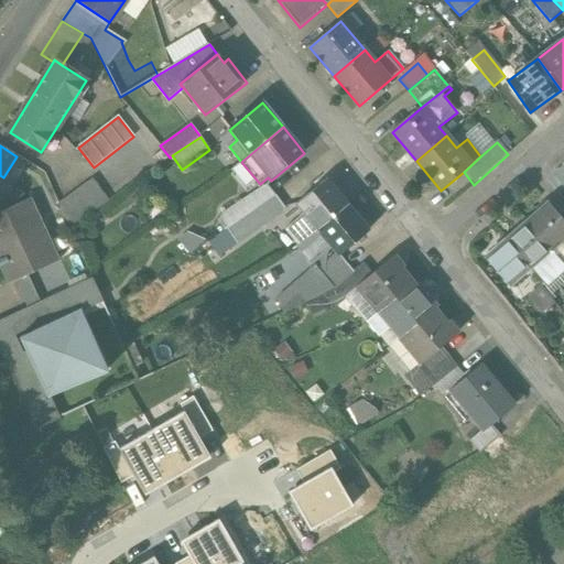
[(286,230),(300,246),(348,204),(327,180),(297,204),(305,215),(286,230)]
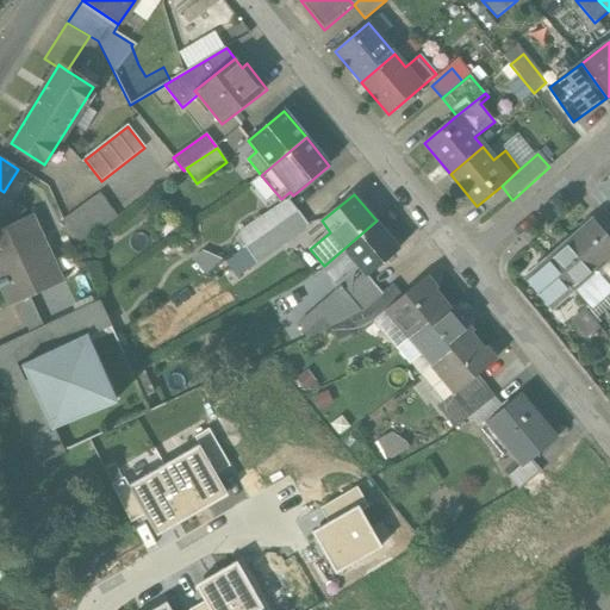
[(100,195),(63,222),(75,248),(116,218),(100,195)]
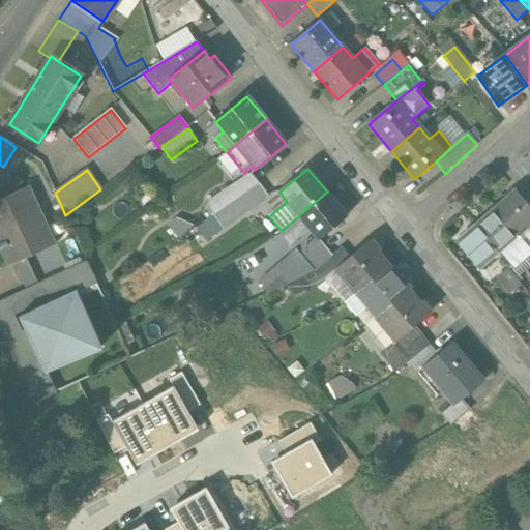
[(251,174),(209,201),(205,208),(211,217),(196,229),(206,242),(269,198),(251,174)]
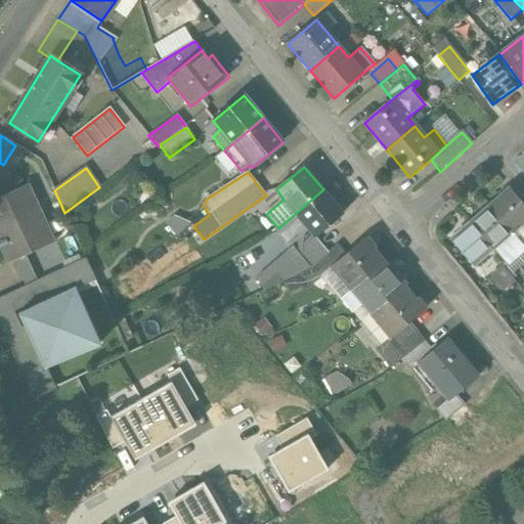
[(29,185),(0,198),(0,245),(46,224),(29,185)]
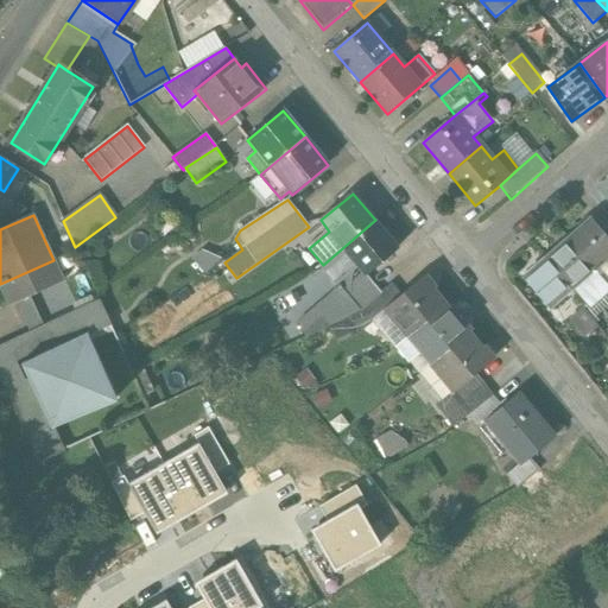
[(399,248),(375,220),(323,265),(321,266),(337,285),(356,270),(366,276),(399,248)]
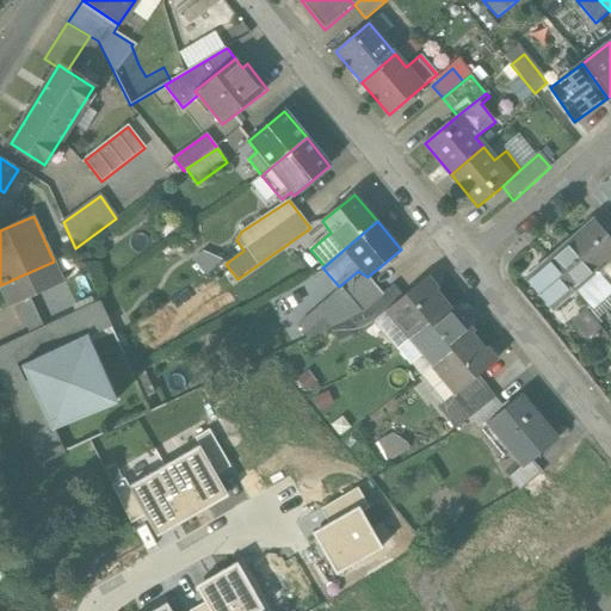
[(594,221),(572,241),(597,270),(610,257),(610,239),(603,230),(594,221)]
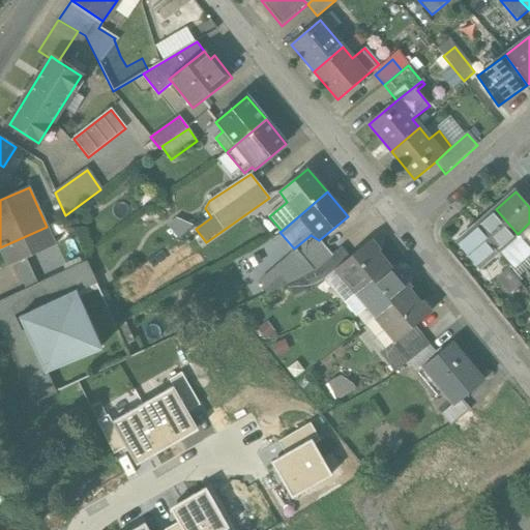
[(529,249),(529,248),(518,234),(496,209),(476,226),(498,252),(511,266),(529,249)]
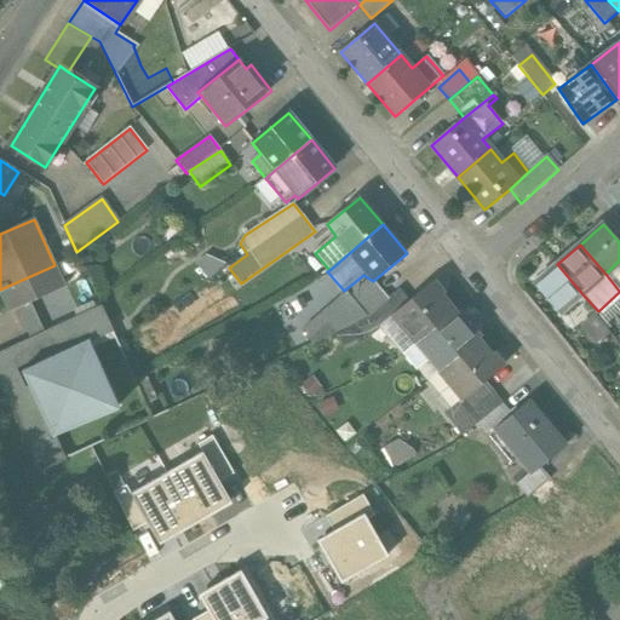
[(210,281),(225,265),(206,257),(195,265),(210,281)]
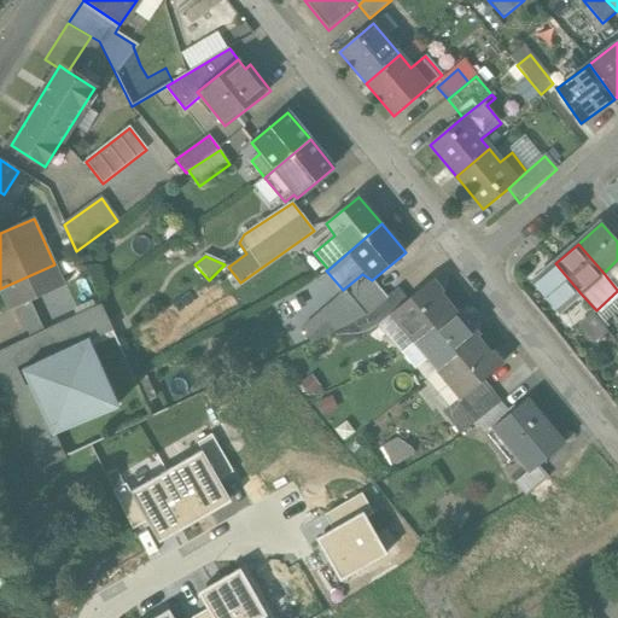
[(558,313),(581,293),(555,263),(531,284),(558,313)]
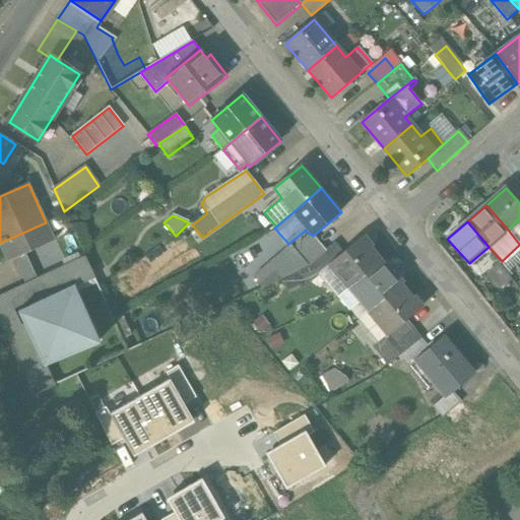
[(46,222),(0,243),(0,244),(8,262),(13,259),(24,284),(0,296),(0,322),(34,395),(55,385),(46,367),(100,341),(75,287),(95,278),(85,257),(38,278),(26,253),(55,240),(46,222)]
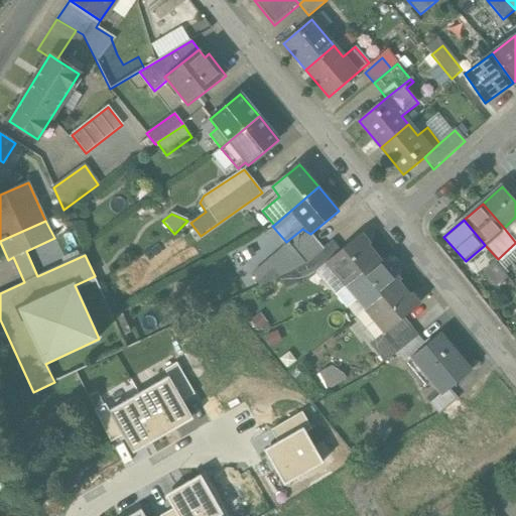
[(260,287),(295,269),(302,266),(324,249),(310,234),(291,247),(288,244),(253,274),(260,287)]
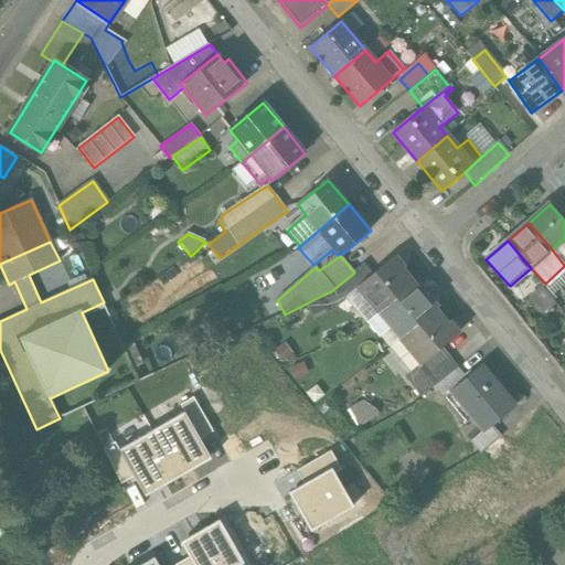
[(356,289),(376,313),(413,284),(401,269),(403,267),(393,257),(371,276),(355,288),(356,289)]
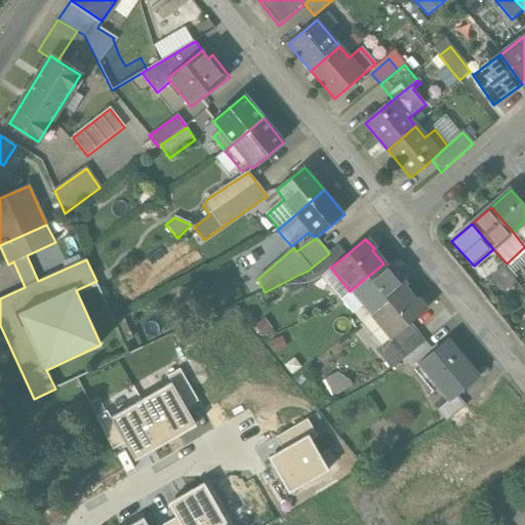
[(330,268),(345,256),(336,246),(329,253),(308,271),(300,274),(310,287),(331,269),(330,268)]
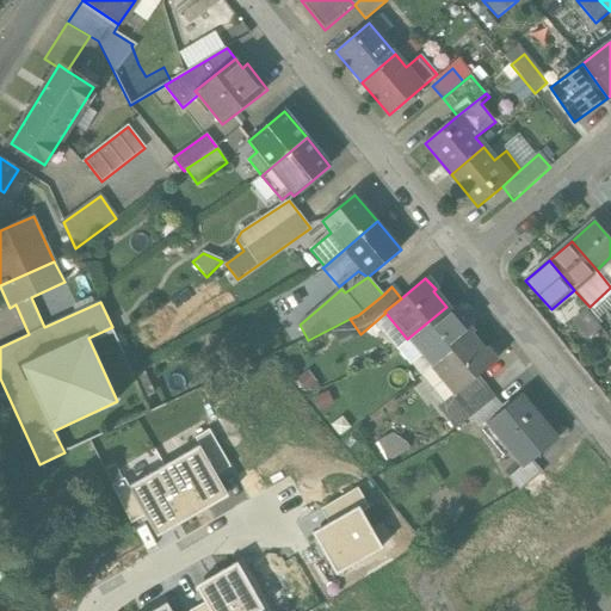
[(420,376),(431,366),(470,335),(473,333),(463,321),(461,323),(446,307),(407,339),(396,349),(420,376)]
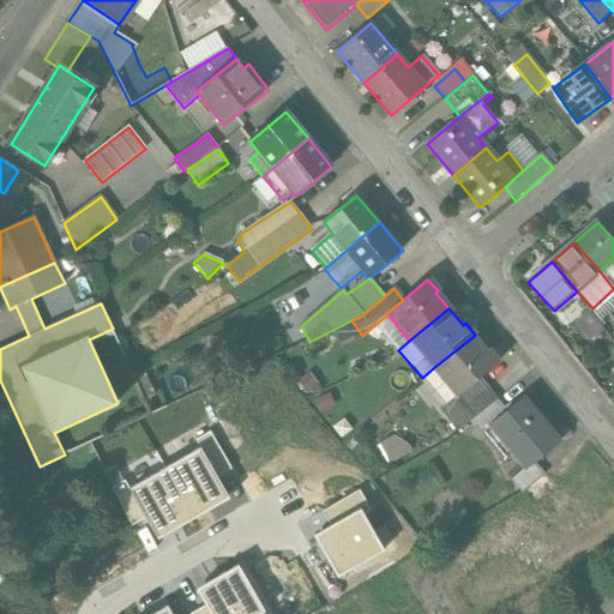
[(486,353),(473,337),(433,368),(456,397),(479,378),(498,362),(488,351),(486,353)]
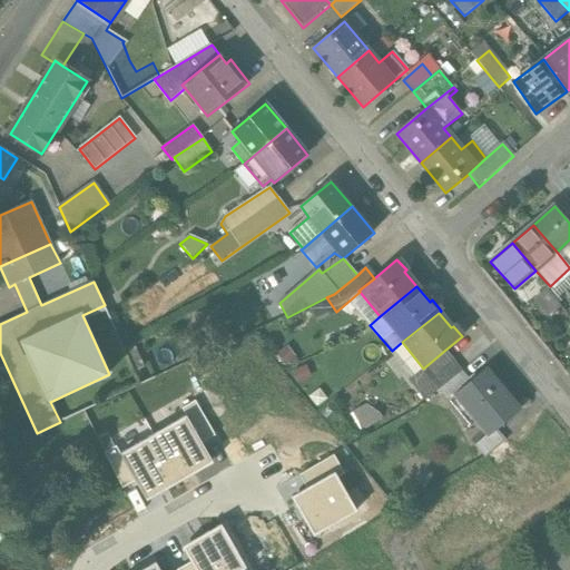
[(444,351),(423,369),(408,381),(425,401),(440,389),(462,371),(444,351)]
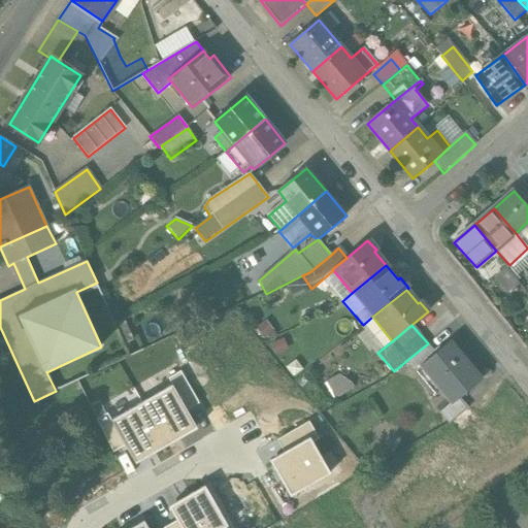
[(483,378),(451,340),(435,353),(419,366),(420,368),(432,383),(437,378),(444,387),(439,391),(450,404),(451,405),(459,398),(483,378)]
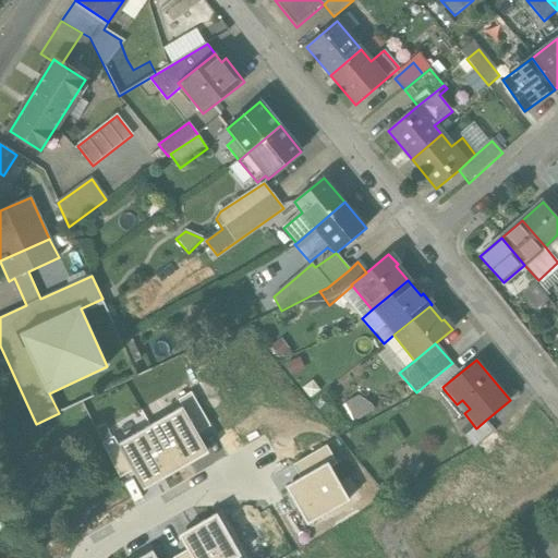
[(460,373),(452,363),(431,380),(439,392),(444,389),(443,387),(460,373)]
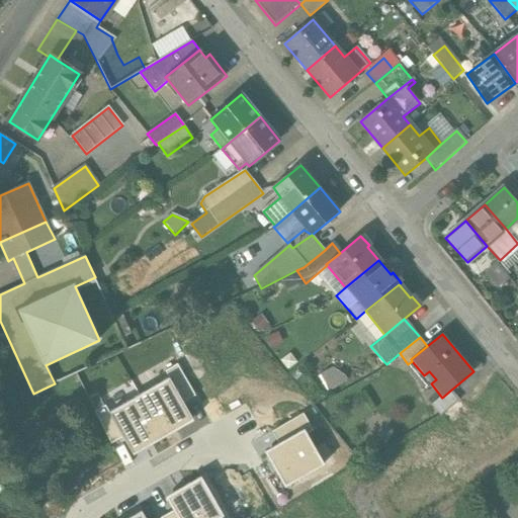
[(169,379),(183,404),(195,397),(177,365),(165,372),(169,379)]
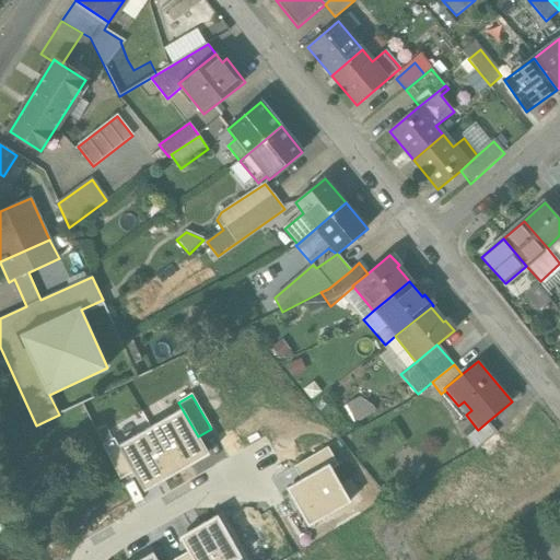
[(183,410),(150,428),(176,474),(209,455),(198,436),(183,410)]
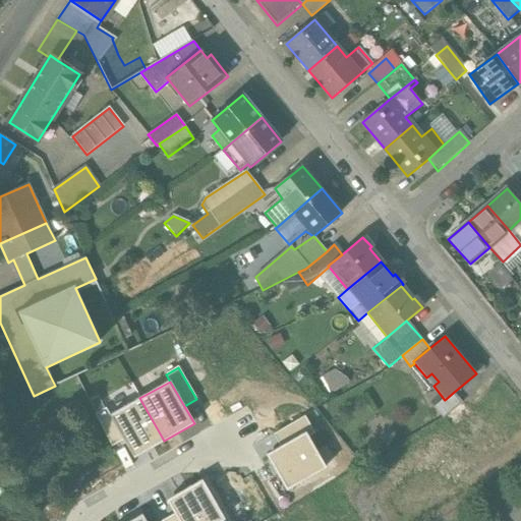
[(443,417),(461,402),(453,393),(445,400),(444,399),(433,407),(443,417)]
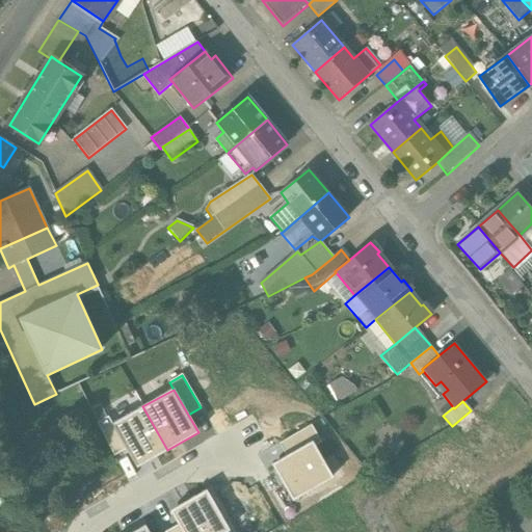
[(167,450),(142,406),(112,424),(127,450),(137,468),(167,450)]
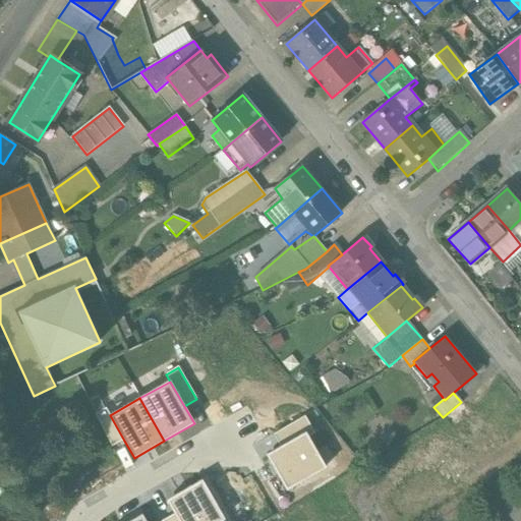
[(111,448),(124,441),(110,415),(106,409),(95,414),(111,448)]
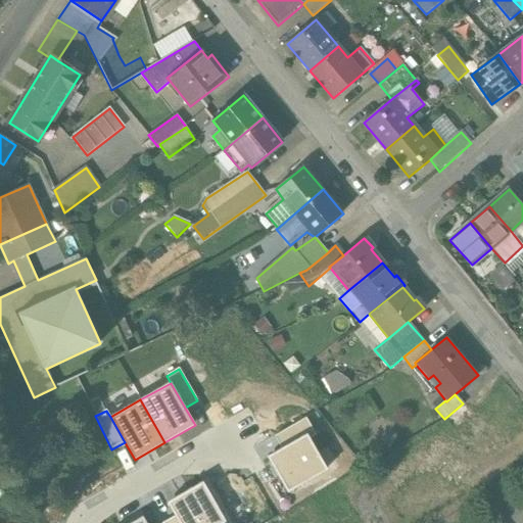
[(305,418),(274,436),(281,448),(306,434),(310,439),(316,435),(305,418)]
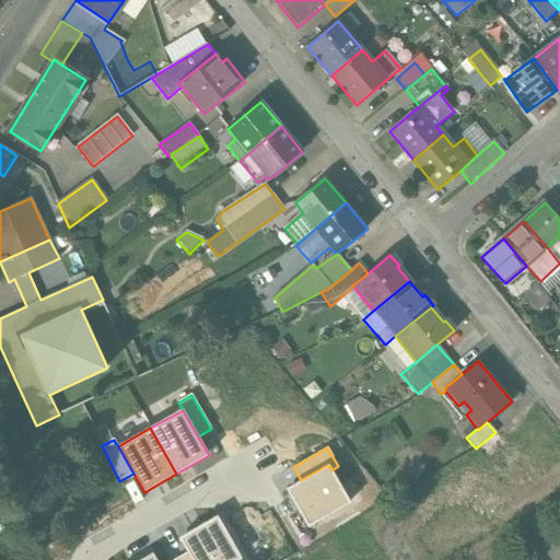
[(308,526),(350,502),(331,470),(328,465),(301,480),(287,489),(308,526)]
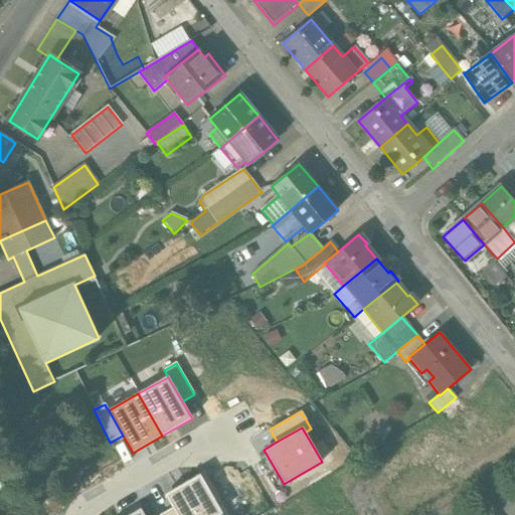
[(199,475),(165,495),(173,508),(176,514),(218,514),(221,514),(199,475)]
